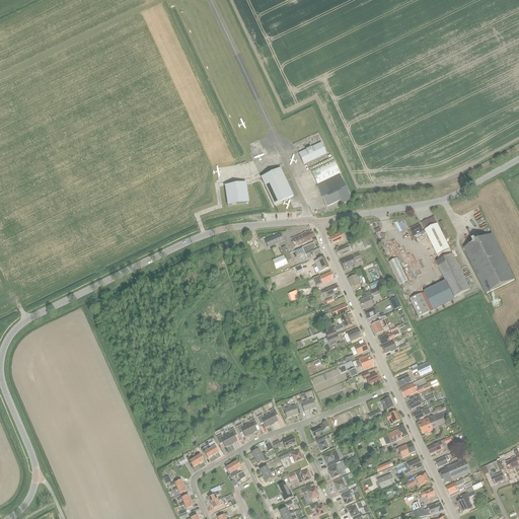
[(304,165),(326,154),(321,143),(298,153),(304,165)]
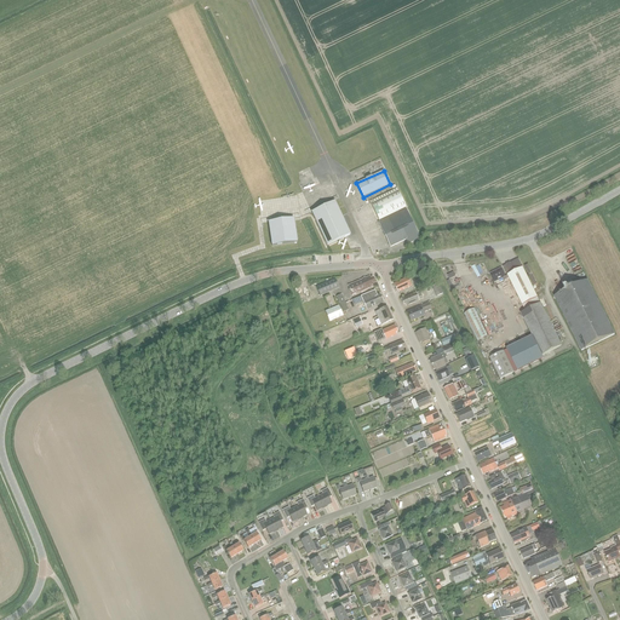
[(369,202),(379,220),(407,208),(396,189),(369,202)]
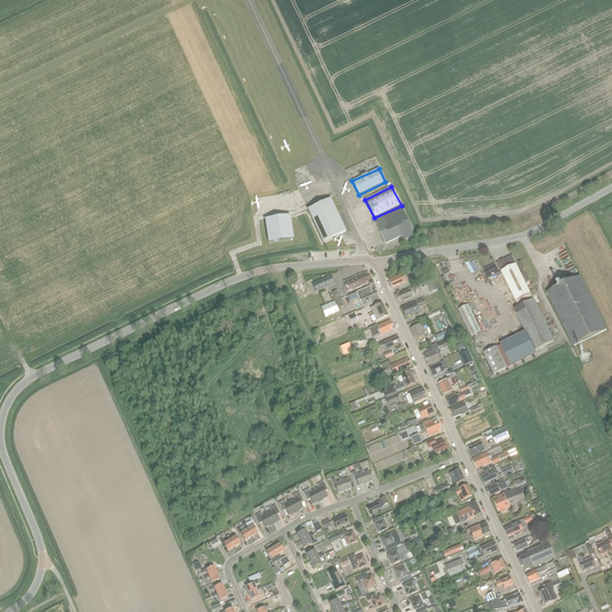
[(323,243),(347,232),(331,200),(308,210),(323,243)]
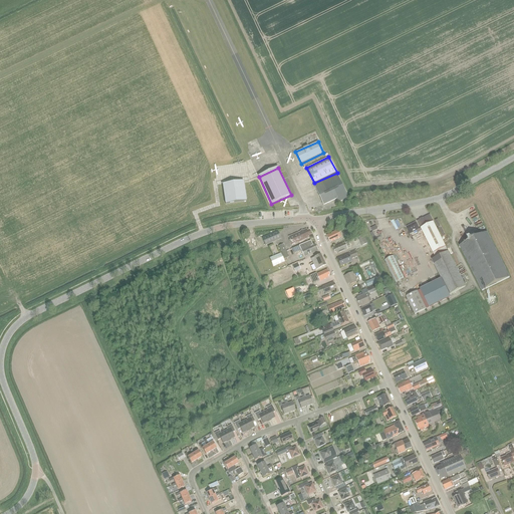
[(314,185),(324,205),(337,199),(339,202),(348,198),(337,174),(314,185)]
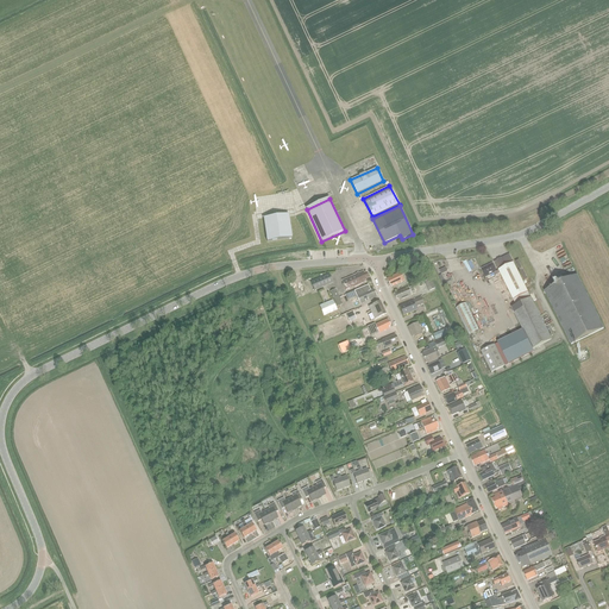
[(288,214),(264,218),(267,242),(292,238),(288,214)]
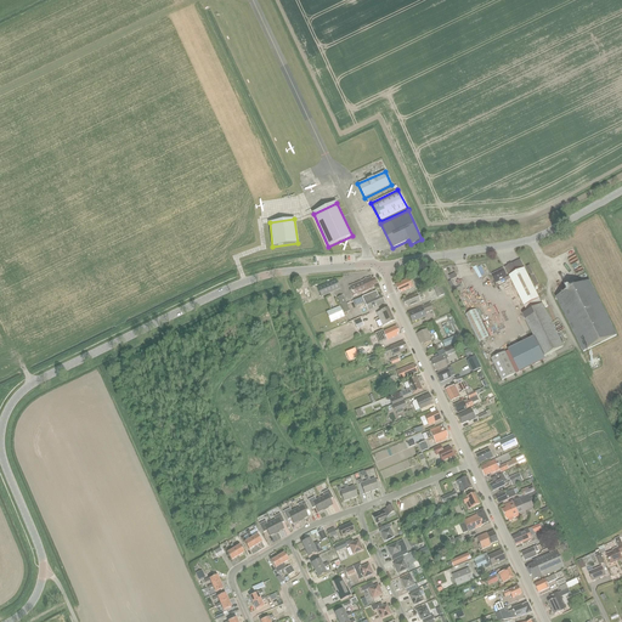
[(571,263),(578,259),(575,253),(569,256),(571,263)]
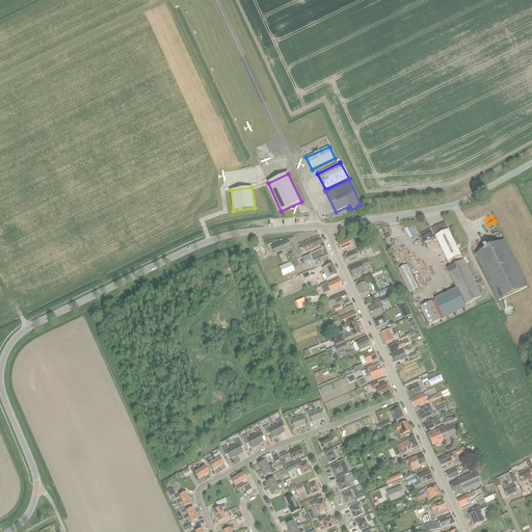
[(449,230),(445,223),(432,230),(435,237),(434,238),(430,231),(421,235),(425,242),(431,239),(432,241),(437,239),(449,262),(461,256),(449,230)]
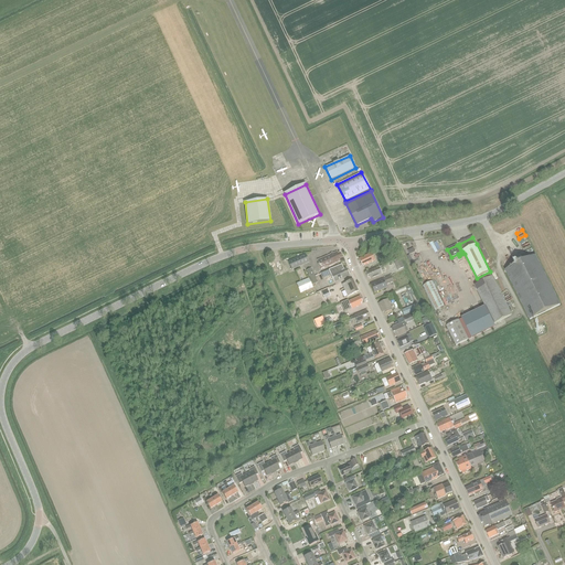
[(482,242),(478,244),(487,260),(491,259),(482,242)]
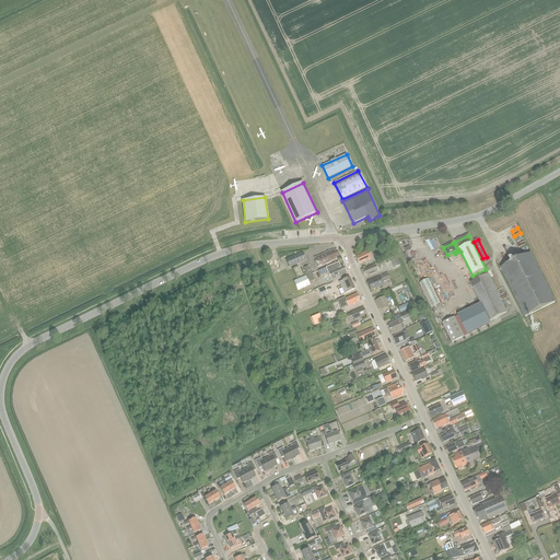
[(386,248),(384,242),(376,244),(378,251),(386,248)]
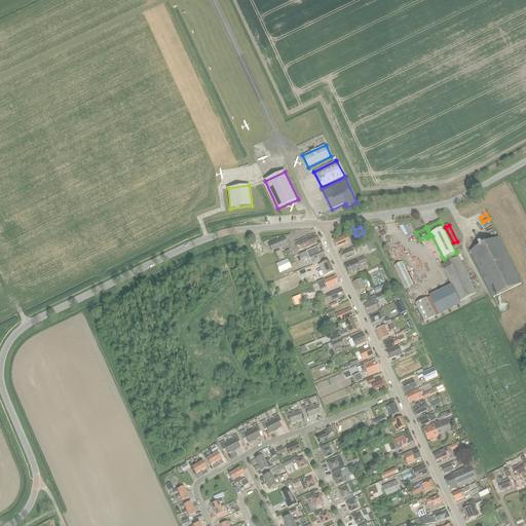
[(368,233),(361,236),(364,242),(370,239),(368,233)]
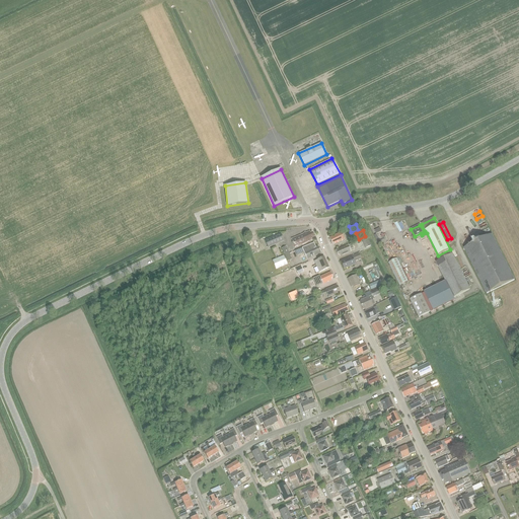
[(303,234),(292,239),(296,247),(313,240),(313,238),(314,237),(312,232),(310,233),(310,231),(306,233),(305,232),(304,233),(303,234)]
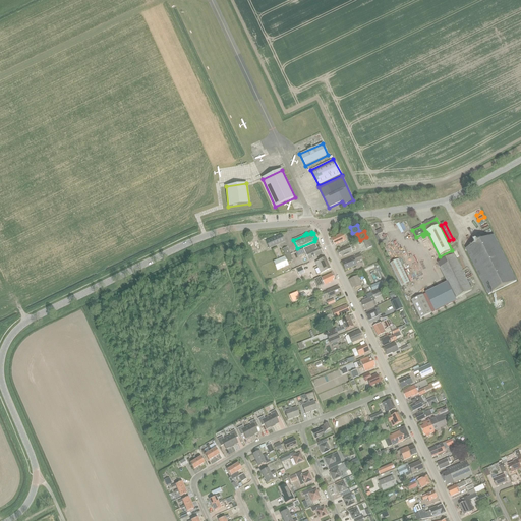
[(336,245),(346,240),(343,233),(331,239),(334,244),(336,244),(336,245)]
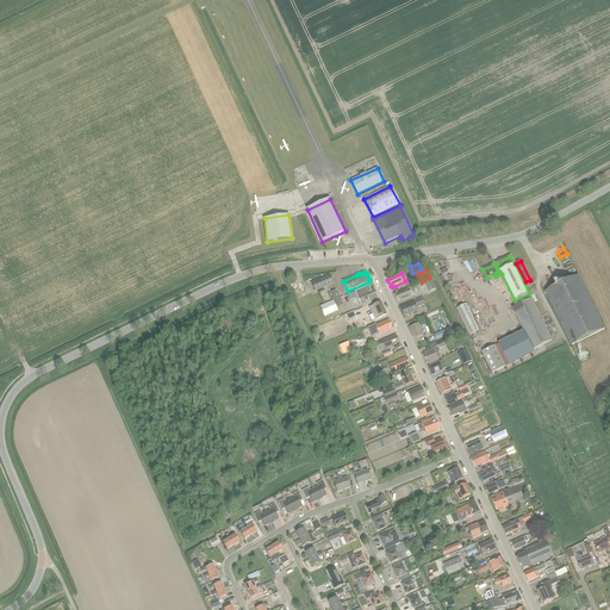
[(311,284),(315,292),(334,284),(330,275),(325,278),(325,277),(321,278),(321,279),(311,284)]
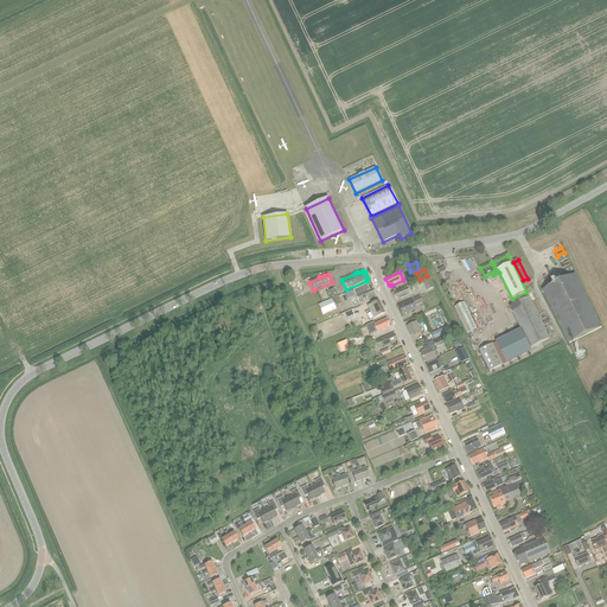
[(570,344),(602,328),(575,275),(563,281),(560,275),(553,279),(556,285),(543,292),(570,344)]
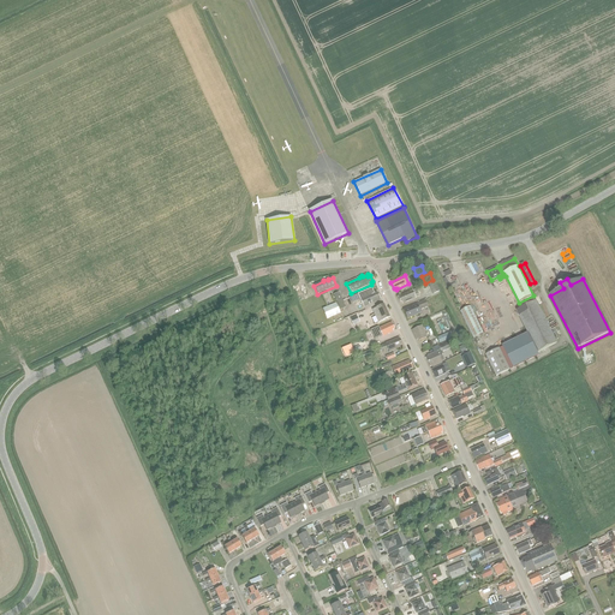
[(371,288),(358,294),(360,298),(360,299),(364,306),(378,300),(377,299),(380,298),(377,291),(374,293),(371,288)]
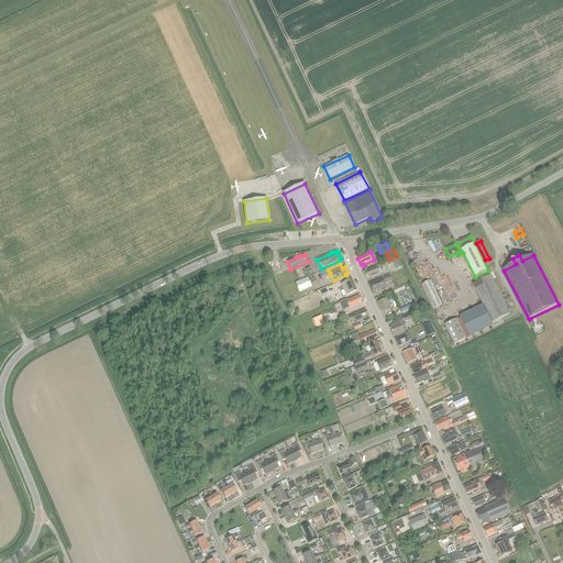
[(382,273),(381,271),(384,269),(382,265),(378,266),(378,265),(364,272),(366,277),(368,276),(368,278),(382,273)]
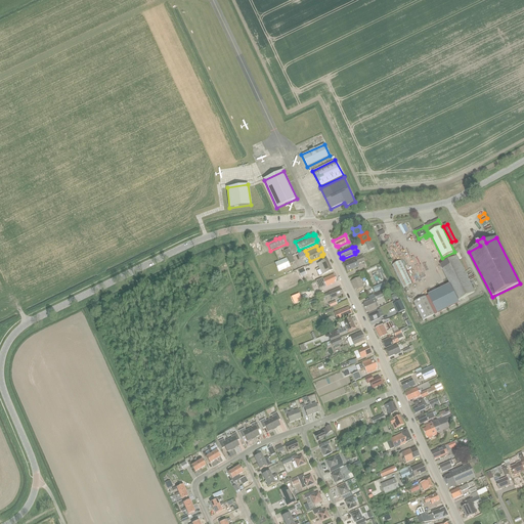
[(295,263),(290,250),(285,252),(290,265),(295,263)]
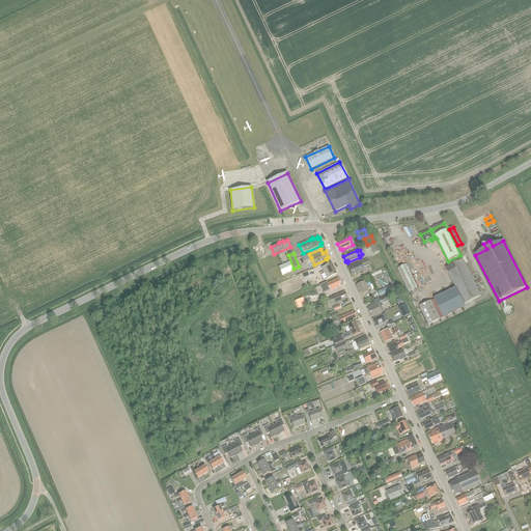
[(460,255),(448,261),(450,267),(464,260),(460,255)]
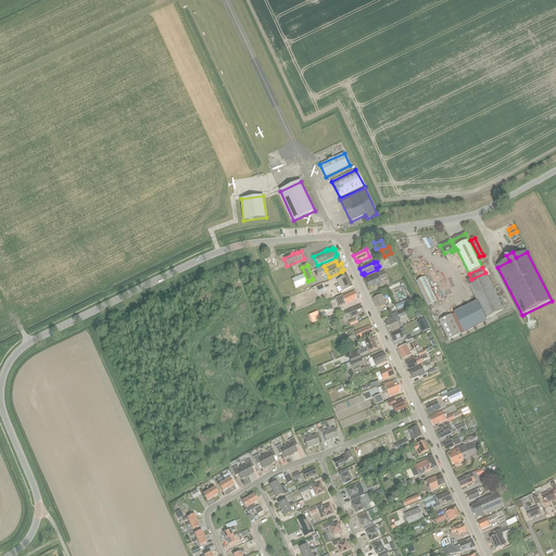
[(388,278),(386,273),(365,280),(368,289),(380,283),(379,281),(388,278)]
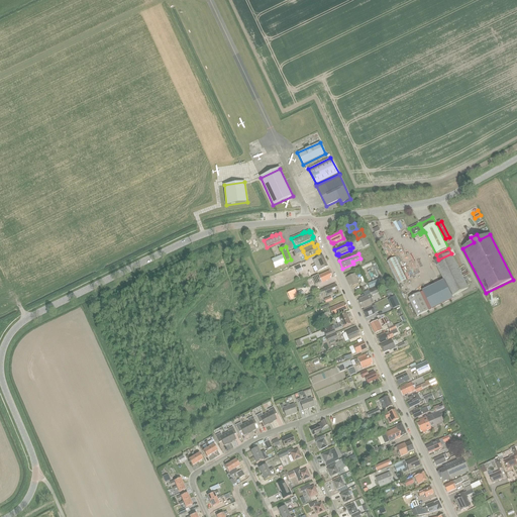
[(434,262),(444,281),(452,297),(469,289),(451,253),(438,260),(434,262)]
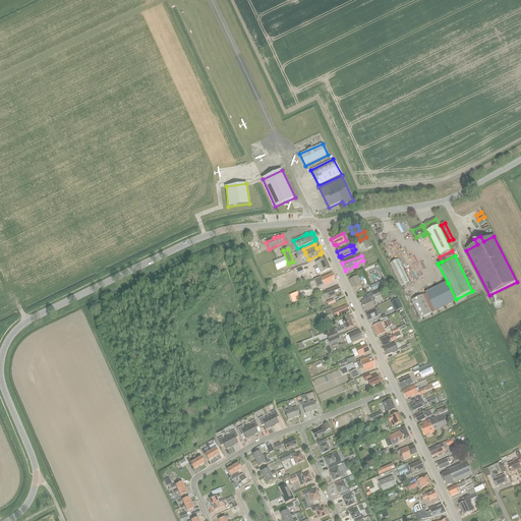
[(285,257),(274,262),(277,271),(288,266),(285,257)]
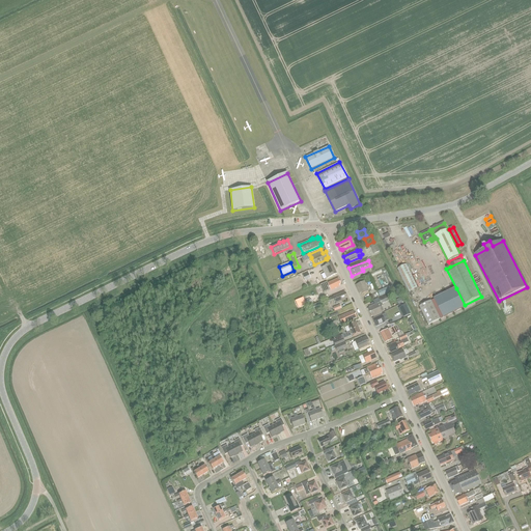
[(328,278),(337,274),(332,263),(323,268),(328,278)]
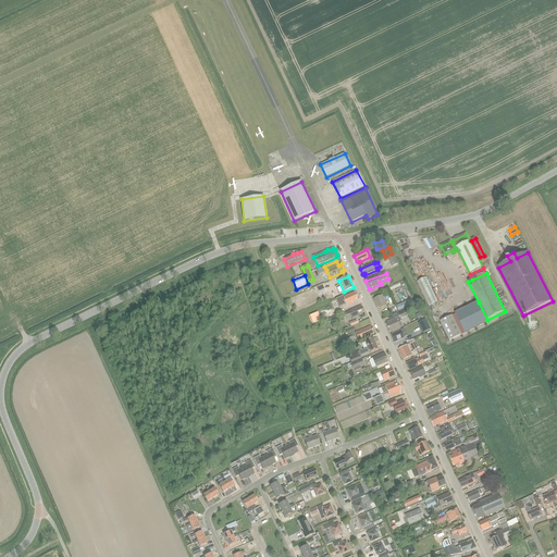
[(426,277),(418,282),(430,307),(436,304),(438,302),(426,277)]
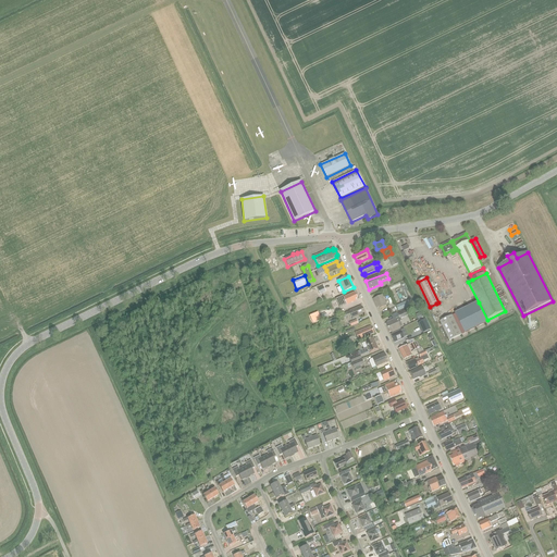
[(358,298),(356,293),(344,297),(346,304),(347,305),(357,300),(357,299),(358,298)]
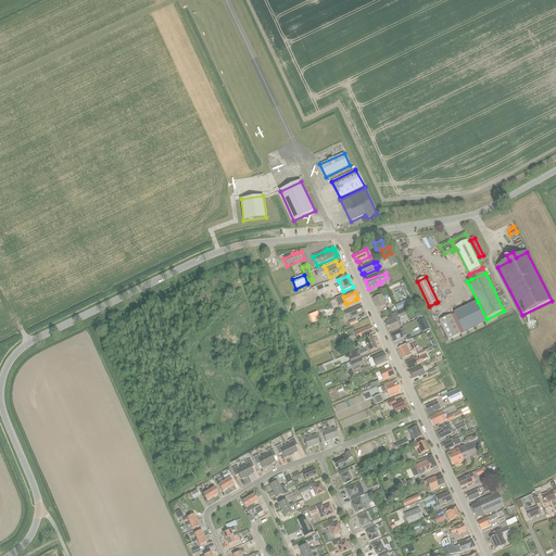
[(373,299),(377,307),(378,307),(379,308),(387,305),(382,294),(373,299)]
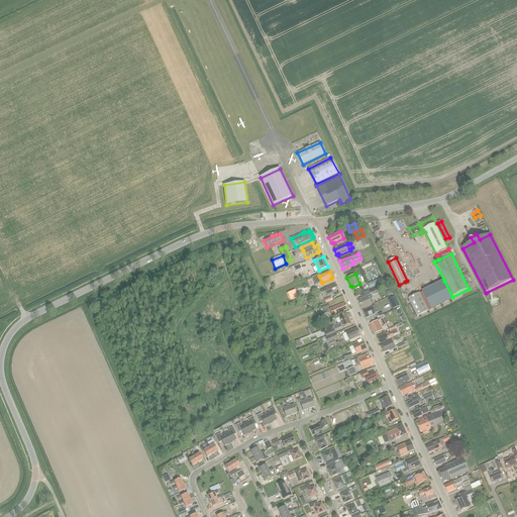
[(318,275),(311,278),(315,285),(321,282),(319,276),(318,275)]
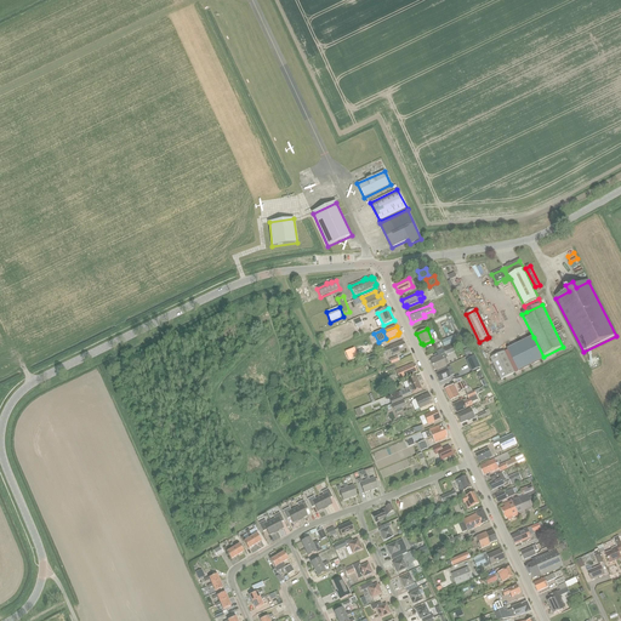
[(442,341),(444,347),(457,342),(455,335),(442,341)]
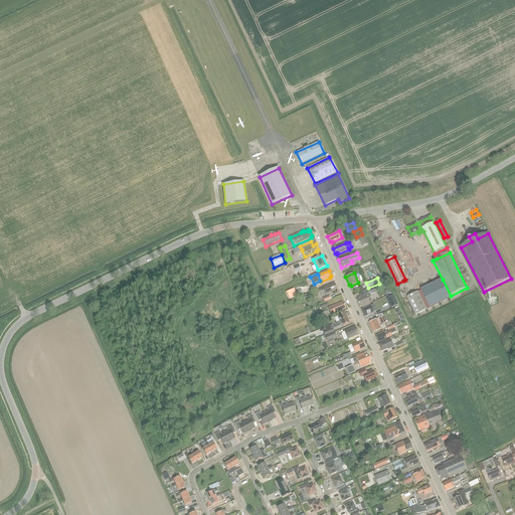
[(442,280),(420,290),(430,308),(451,298),(442,280)]
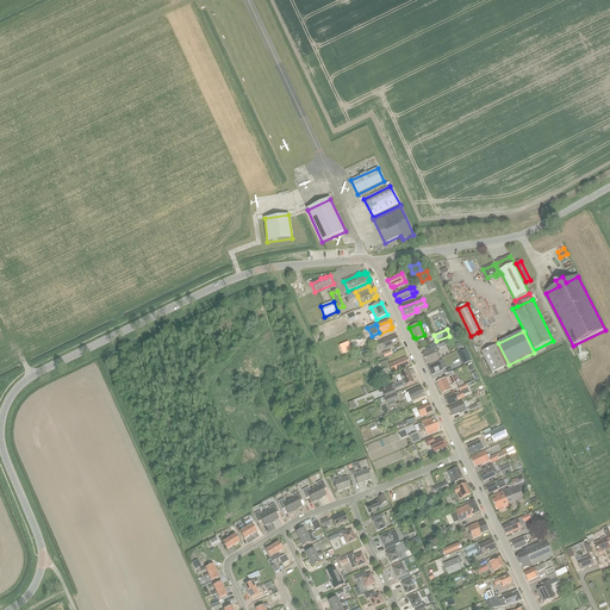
[(380,342),(374,344),(375,347),(381,344),(384,343),(387,349),(398,344),(398,343),(399,342),(396,335),(380,342)]
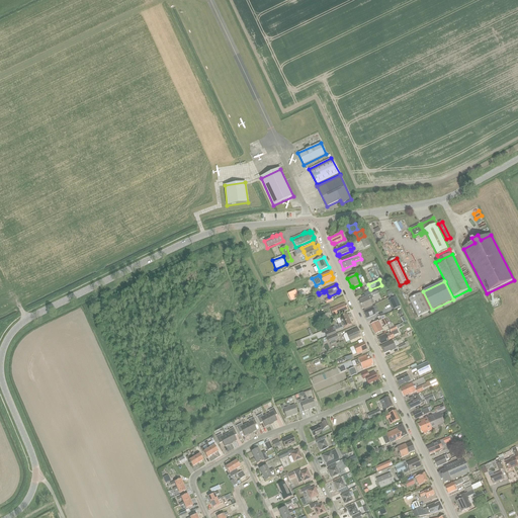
[(421,293),(410,299),(419,318),(430,312),(421,293)]
